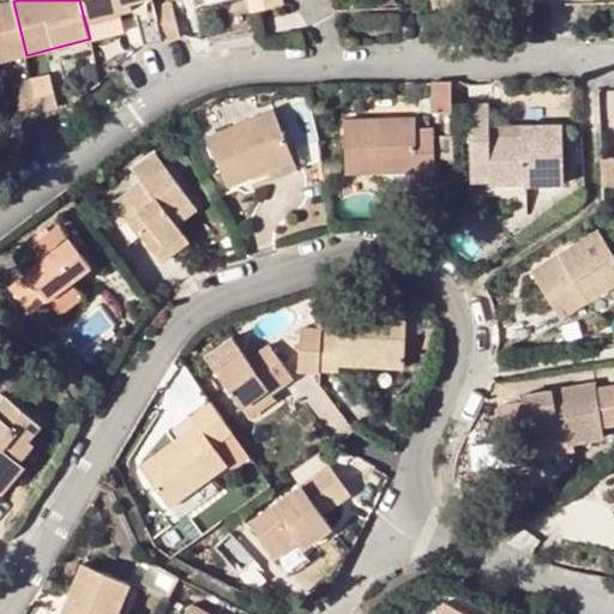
[(79,0),(86,28),(122,18),(122,16),(120,7),(132,5),(146,0),(79,0)]
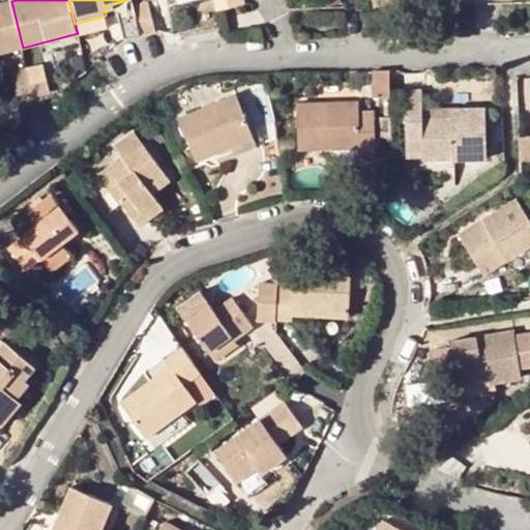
[(242,0),(213,0),(216,11),(244,4),(242,0)]
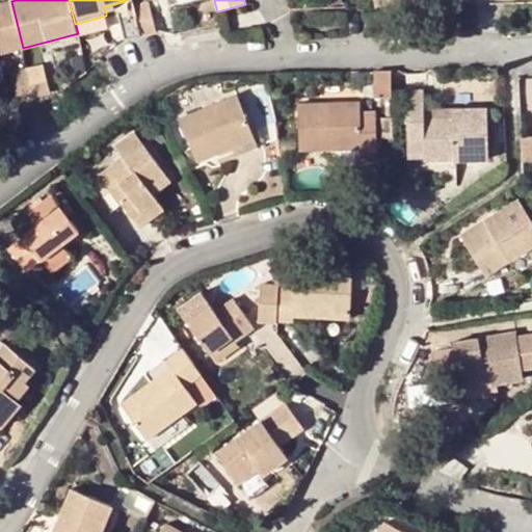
[(0,53),(23,48),(11,1),(0,4),(0,53)]
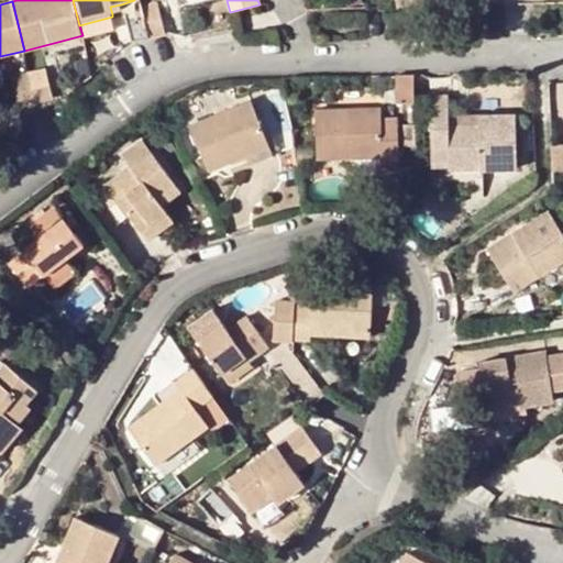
[(110,7),(112,14),(123,12),(121,4),(110,7)]
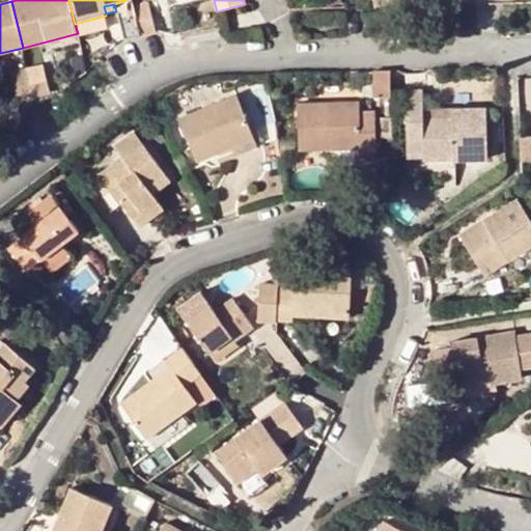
[(149,4),(135,8),(142,35),(157,32),(149,4)]
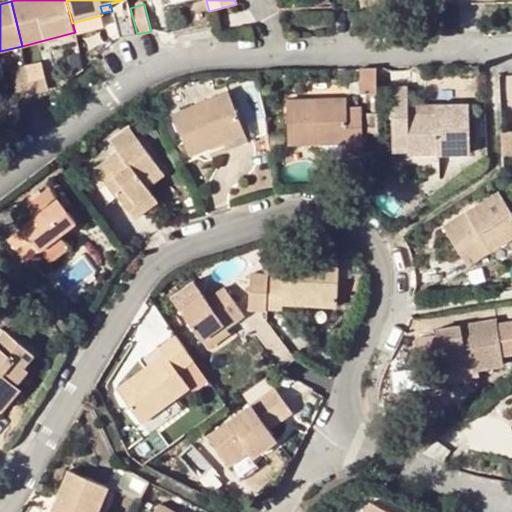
[(137,34),(130,8),(115,11),(121,38),(137,34)]
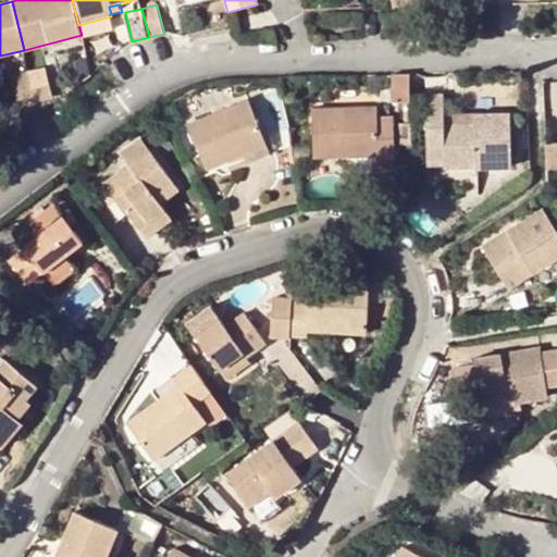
[(0,56),(0,62),(26,57),(24,50),(0,56)]
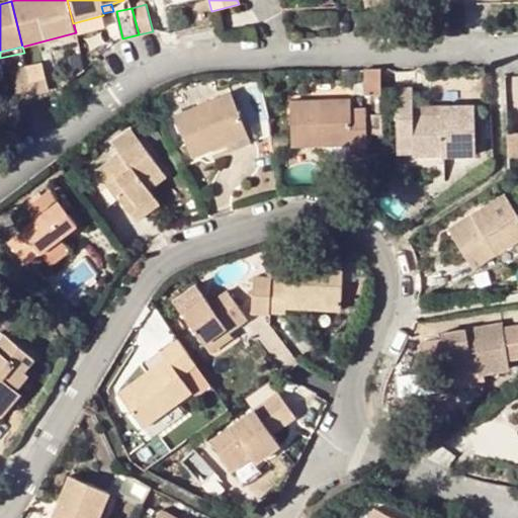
[(44,64),(27,68),(34,95),(50,92),(44,64)]
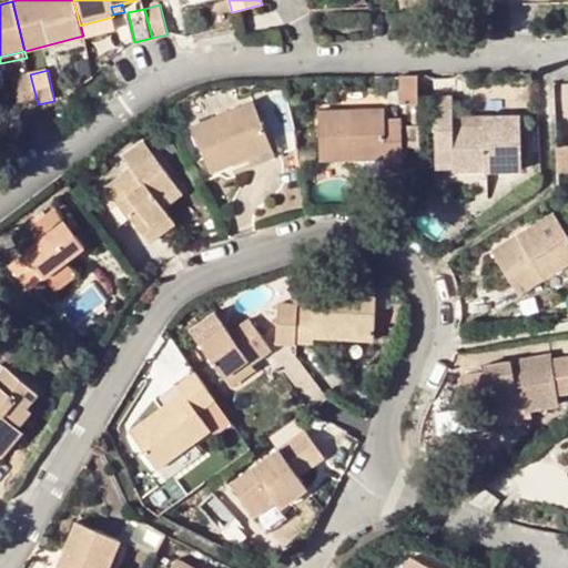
[(38,104),(30,74),(14,78),(21,109),(38,104)]
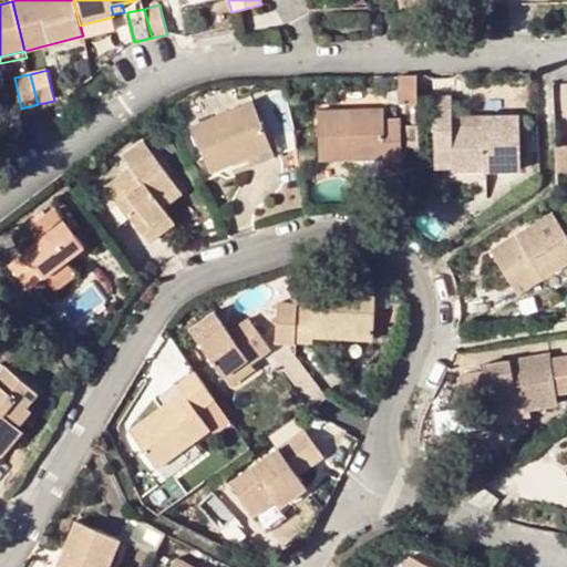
[(419,75),(401,75),(402,103),(420,103),(419,75)]
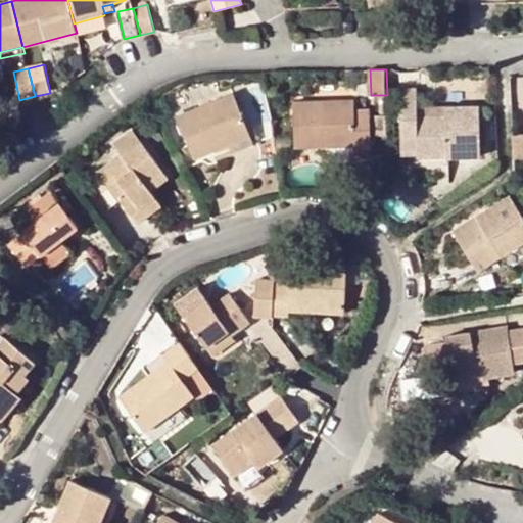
[(478,105),(446,106),(446,115),(418,115),(417,106),(417,88),(399,88),(400,148),(417,148),(418,154),(447,153),(447,157),(479,156),(478,105)]
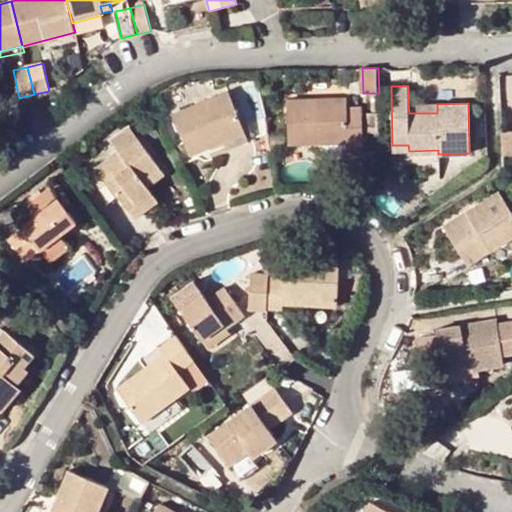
[(229,93),(174,115),(190,154),(224,140),(227,146),(247,138),(229,93)]
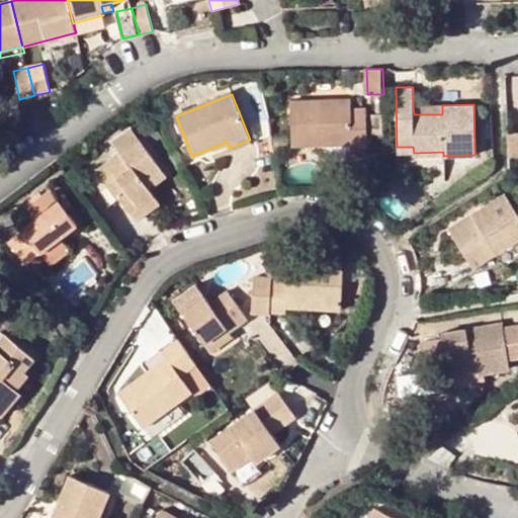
[(351,100),(291,102),(292,146),(329,145),(329,150),(367,149),(366,110),(351,110),(351,100)]
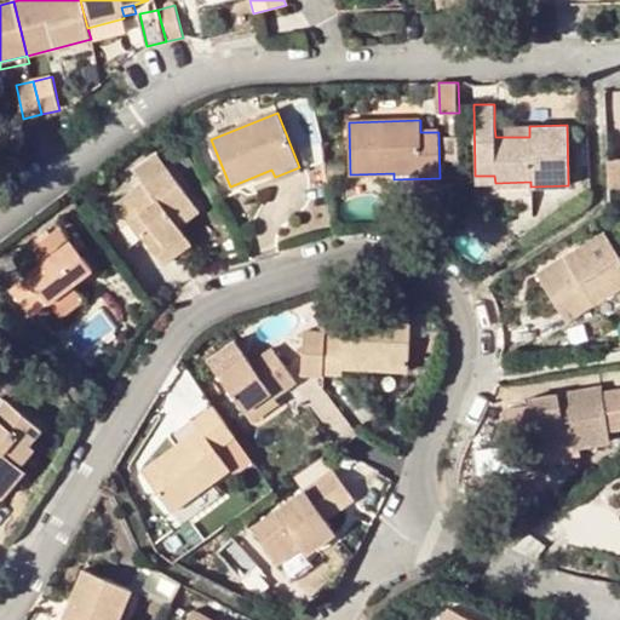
[(619,151),(608,151),(609,199),(619,199),(619,151)]
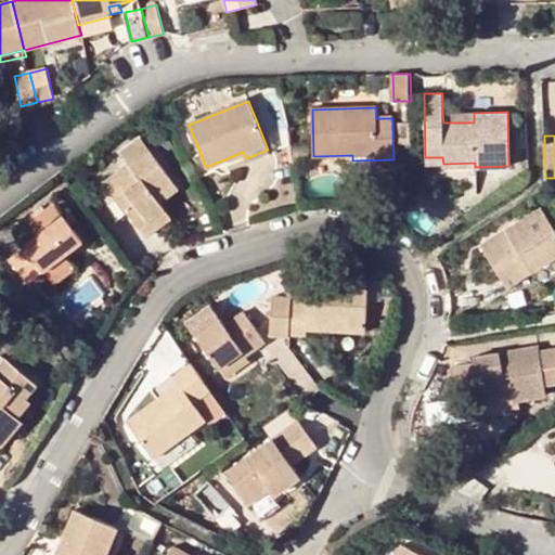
[(121,153),(129,165),(134,171),(125,179),(119,172),(104,184),(116,199),(118,197),(128,190),(139,204),(129,211),(142,228),(167,208),(163,203),(157,196),(175,182),(141,139),(121,153)]
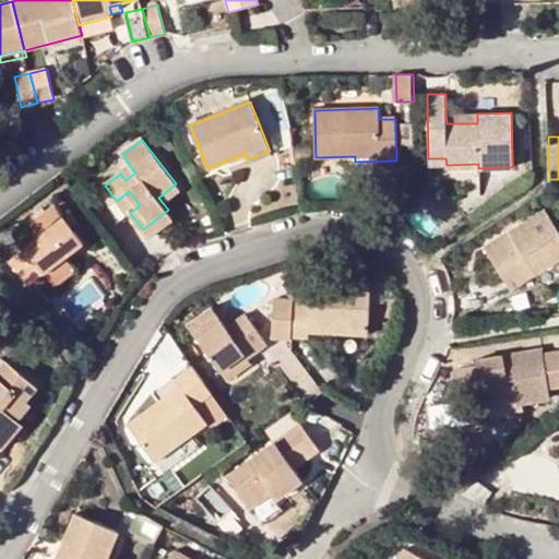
[(130,166),(120,174),(126,180),(135,173),(130,166)]
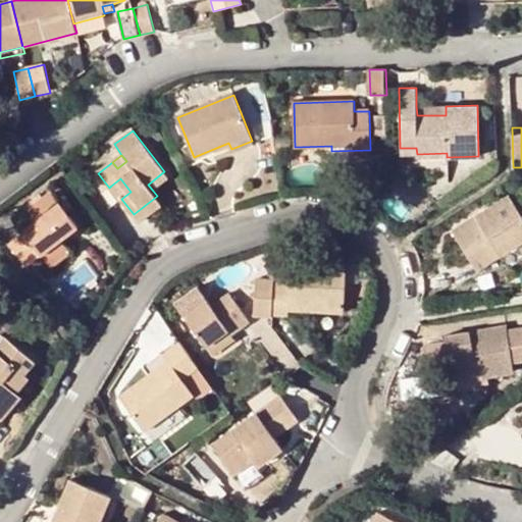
[(169,178),(164,171),(148,185),(153,191),(169,178)]
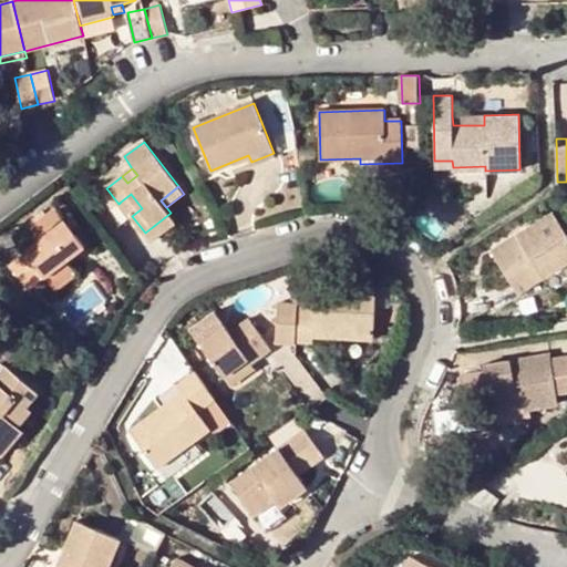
[(131,194),(121,202),(132,216),(142,208),(131,194)]
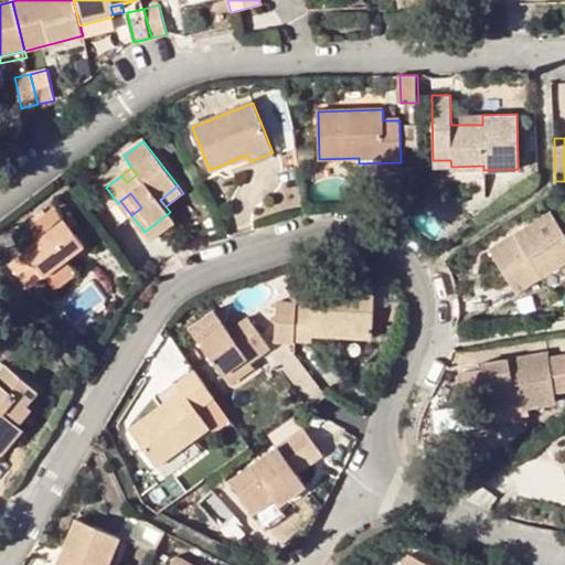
[(57,206),(77,233),(83,228),(63,202),(57,206)]
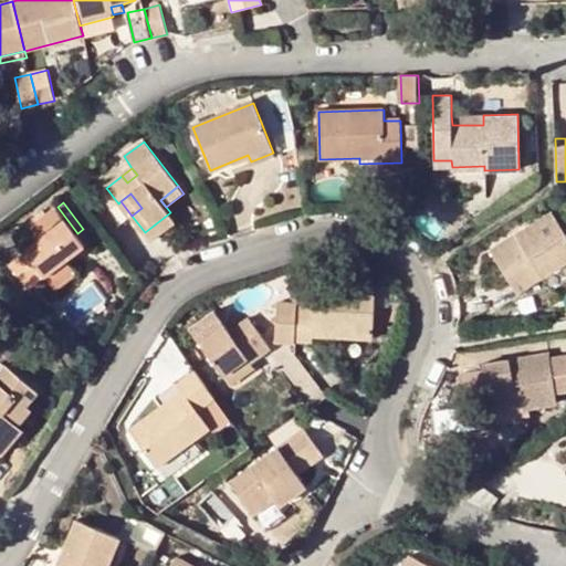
[(86,247),(77,233),(58,207),(30,228),(39,240),(27,250),(45,275),(46,276),(86,247)]
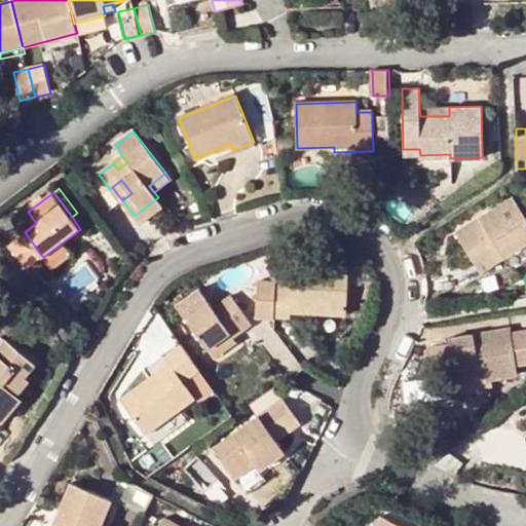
[(163,204),(158,197),(135,216),(140,223),(163,204)]
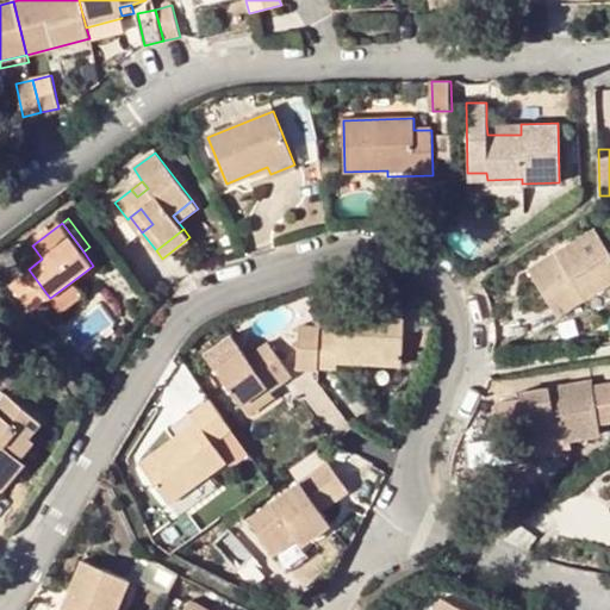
[(609,253),(595,229),(529,271),(559,318),(590,298),(602,312),(609,305),(609,253)]
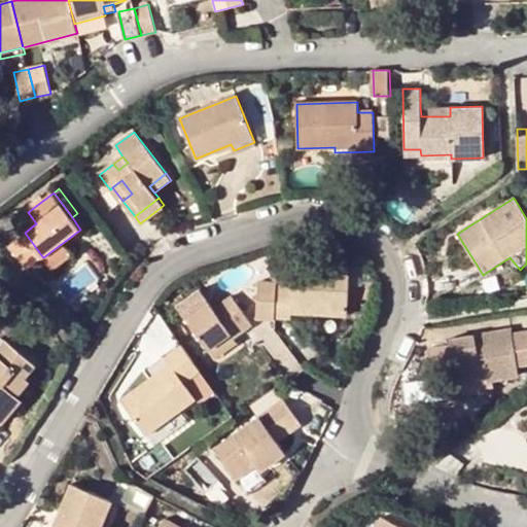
[(42,256),(26,235),(10,246),(27,268),(42,256)]
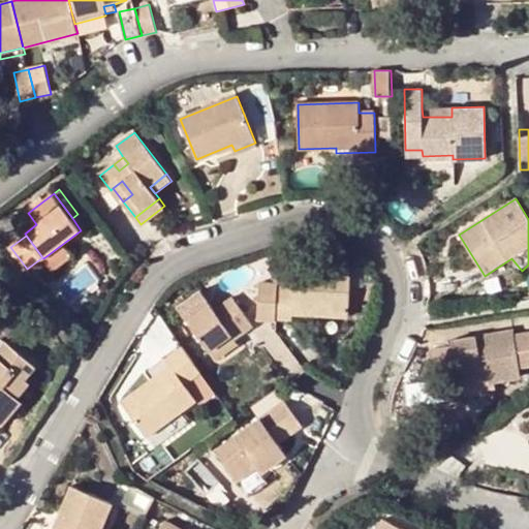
[(293,289),(277,289),(276,318),(292,319),(292,314),(349,316),(351,270),(294,268),(293,289)]
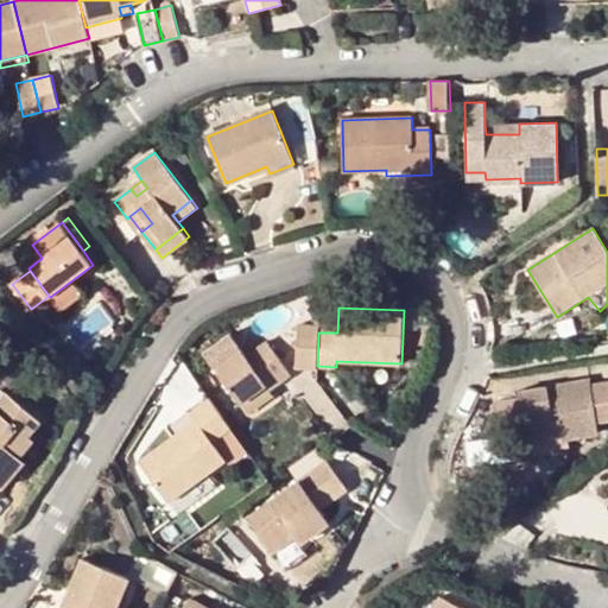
[(296,367),(317,368),(317,366),(318,333),(320,327),(298,327),(296,367)]
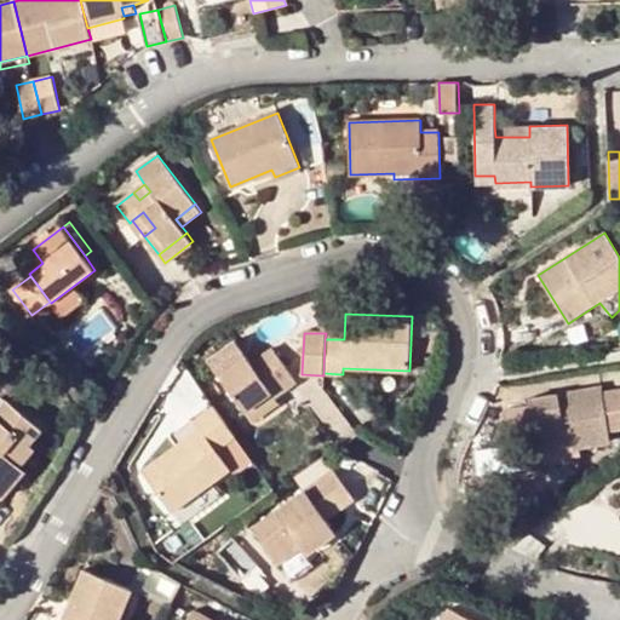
[(270,394),(274,397),(297,380),(273,349),(252,365),(247,359),(220,377),(246,412),(270,394)]
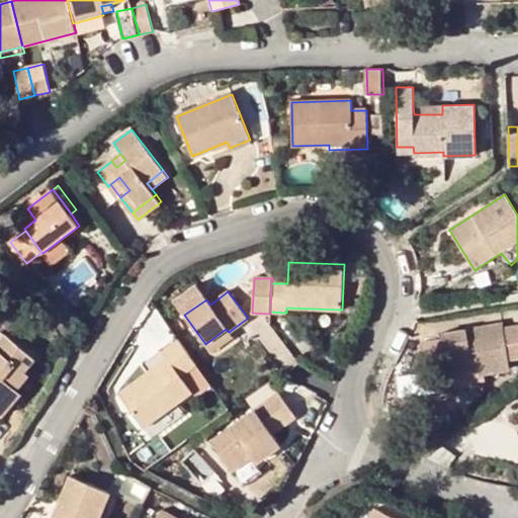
[(505,324),(442,333),(448,372),(479,368),(480,373),(511,368),(505,324)]
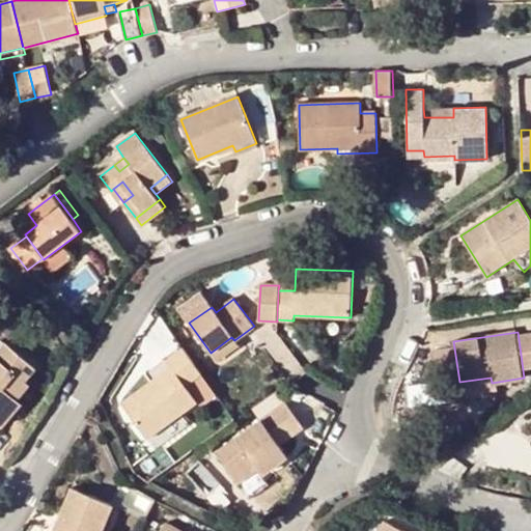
[(238,345),(234,340),(231,337),(211,353),(216,361),(238,345)]
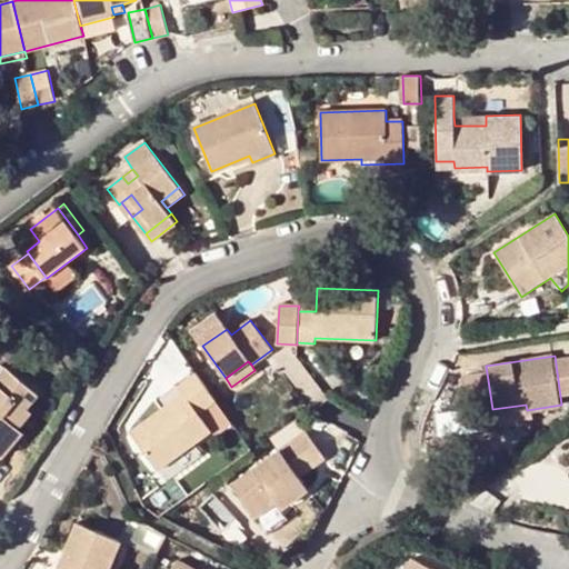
[(0,460),(23,433),(19,429),(33,413),(28,408),(38,395),(7,368),(0,376),(0,460)]
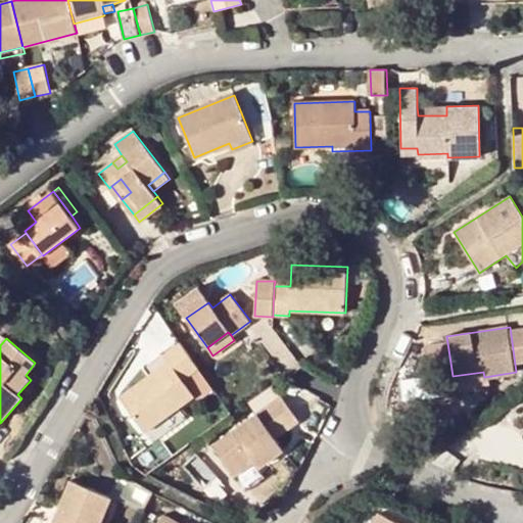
[(200,368),(182,343),(164,357),(169,362),(121,397),(147,432),(181,409),(196,396),(199,400),(215,388),(200,368)]
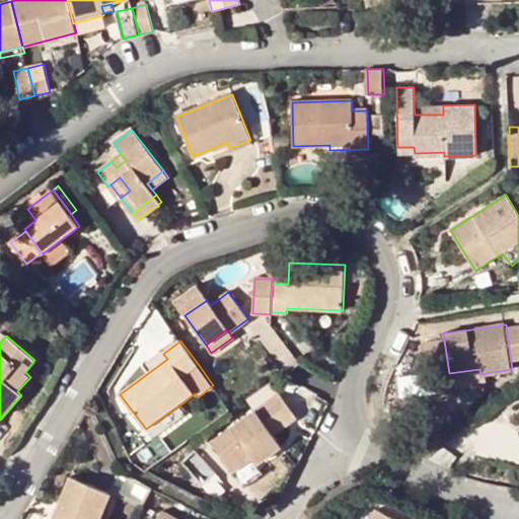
[(405,376),(408,395),(431,391),(428,373),(405,376)]
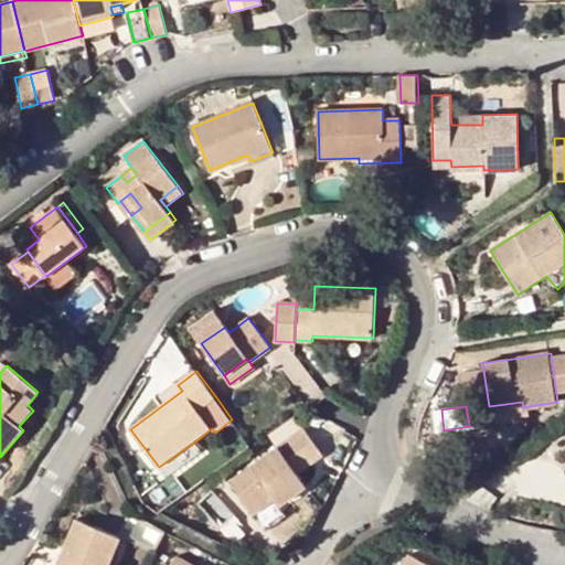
[(254,513),(274,499),(302,479),(299,473),(323,455),(306,429),(232,482),(254,513)]
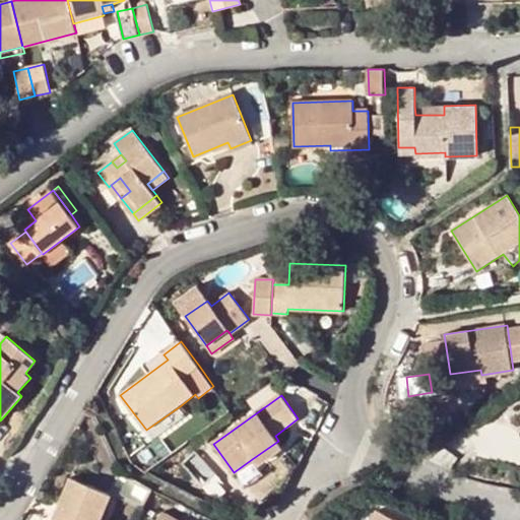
[(187,415),(180,406),(146,430),(153,440),(187,415)]
